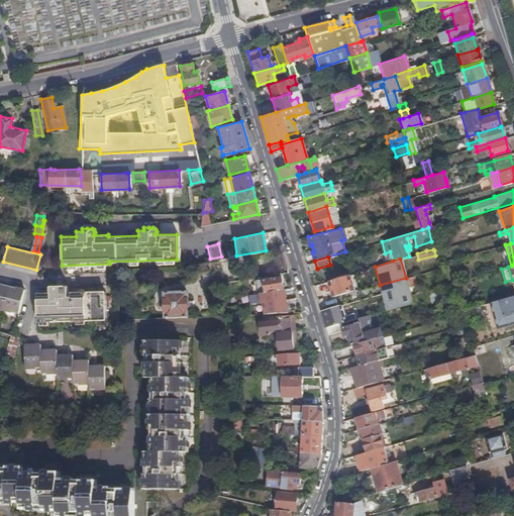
[(260,293),(282,289),(279,273),(257,277),(257,280),(254,280),(255,287),(259,287),(260,293)]
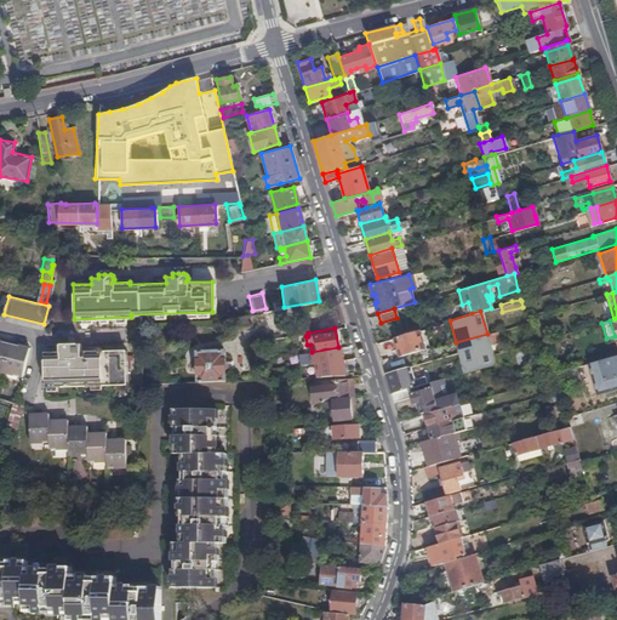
[(418,329),(393,337),(399,354),(423,347),(418,329)]
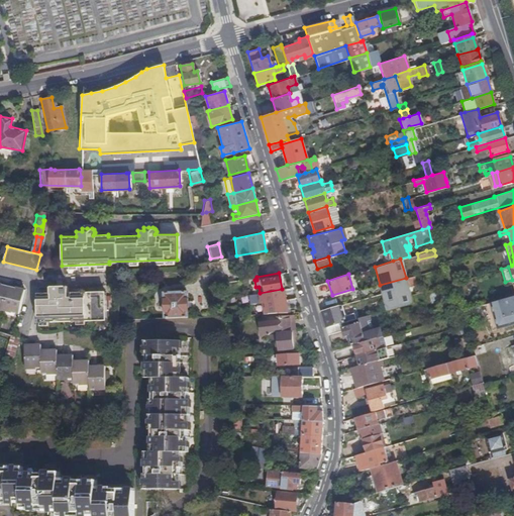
[(407,285),(406,278),(380,285),(382,293),(386,309),(411,302),(409,294),(407,285)]
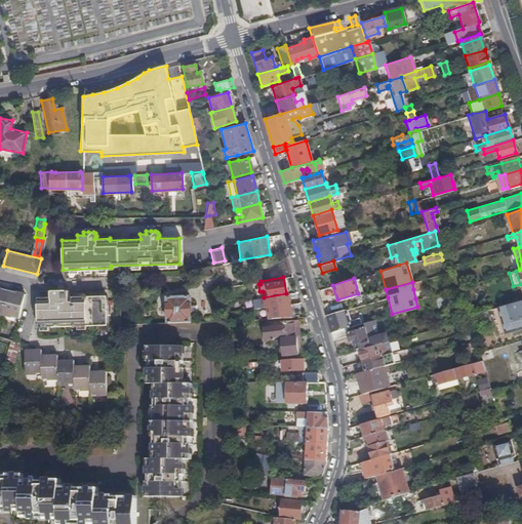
[(0,313),(17,317),(24,293),(18,291),(14,291),(15,289),(1,285),(0,287),(0,313)]
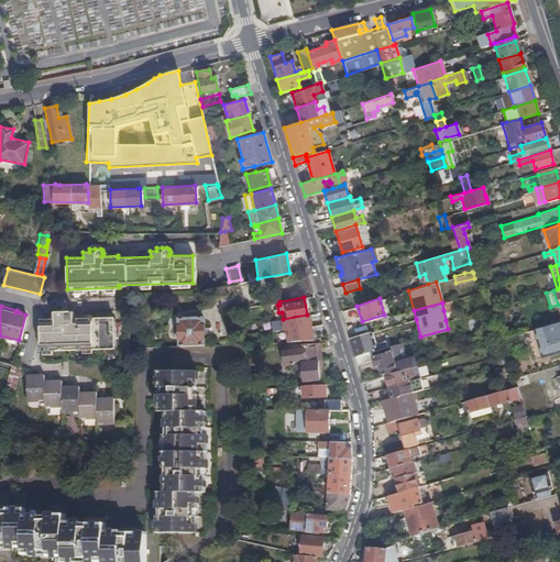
[(53,319),(51,319),(41,319),(39,319),(40,350),(41,350),(51,350),(63,350),(62,345),(69,345),(69,350),(81,349),(90,349),(99,349),(99,344),(106,344),(106,349),(114,348),(112,317),(73,318),(72,311),(66,311),(59,311),(53,311),(53,319)]
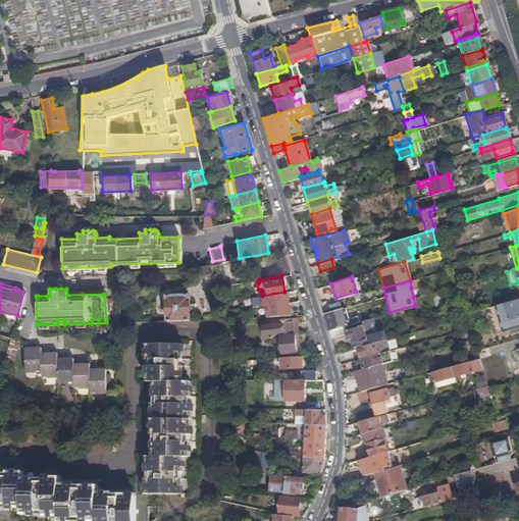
[(265,316),(289,315),(284,292),(262,296),(261,296),(265,316)]
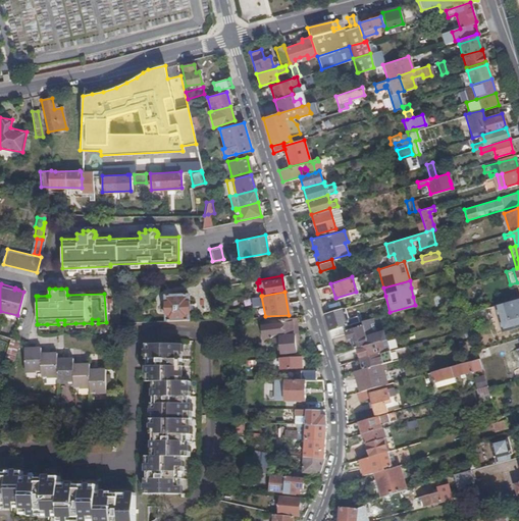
[(164,295),(166,320),(189,319),(187,294),(164,295)]
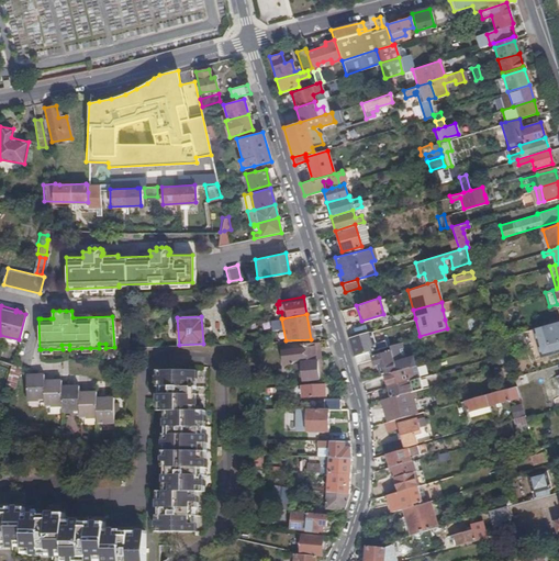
[(558,320),(532,328),(539,356),(558,350),(558,349),(558,346),(558,345),(558,320)]
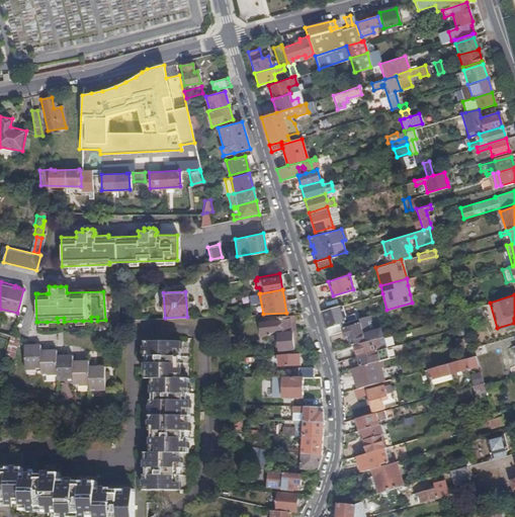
[(497,328),(490,303),(485,304),(492,330),(497,328)]
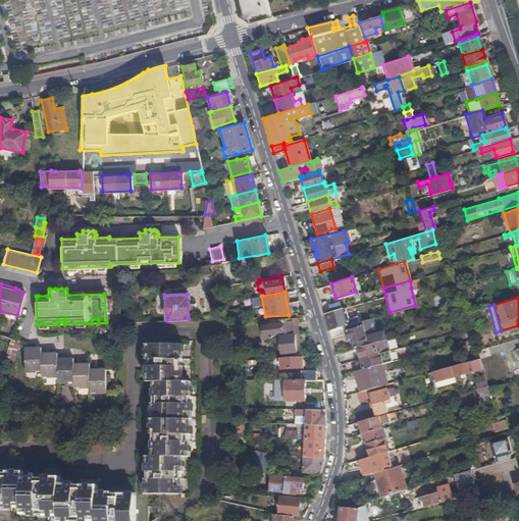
[(322,313),(327,329),(344,325),(350,323),(358,321),(356,316),(347,318),(343,307),(322,313)]
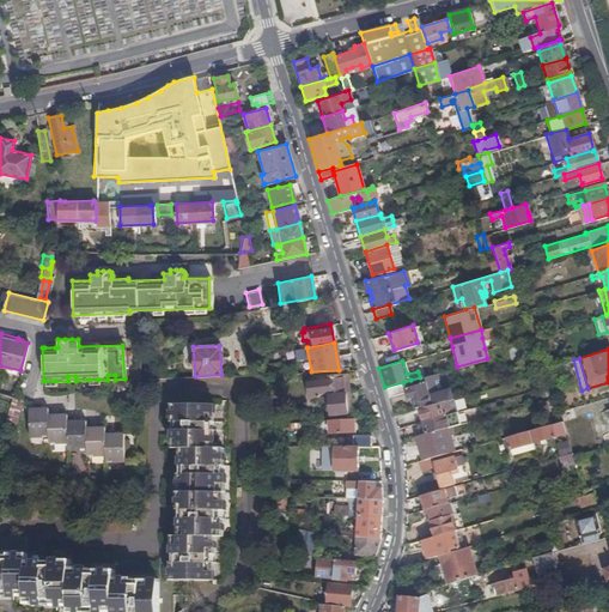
[(343,374),(316,376),(318,397),(318,403),(324,403),(327,403),(328,411),(326,411),(326,414),(347,413),(347,411),(349,410),(348,401),(346,400),(345,388),(347,388),(347,380),(343,379),(343,374)]
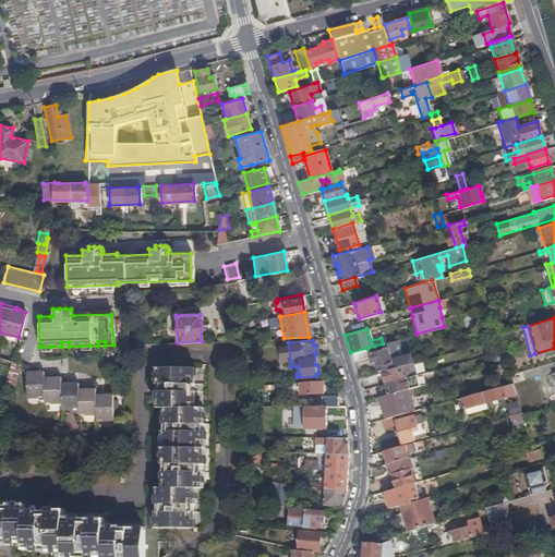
[(290,361),(288,342),(279,343),(281,362),(290,361)]
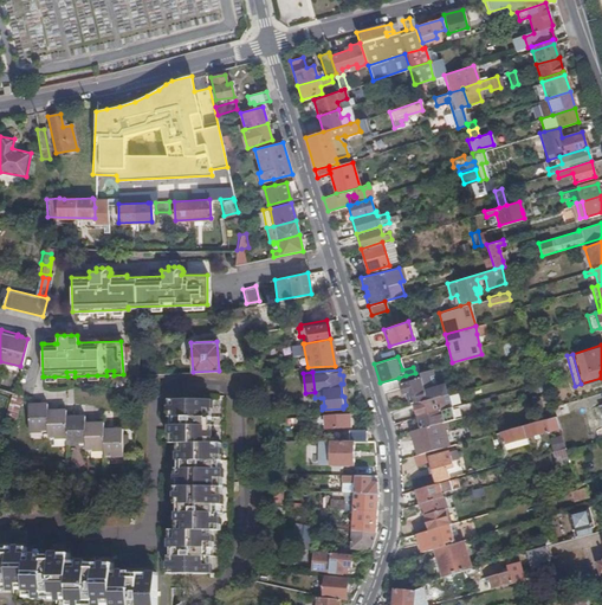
[(410,404),(414,403),(444,394),(441,384),(435,385),(432,373),(419,377),(407,380),(400,383),(399,378),(380,383),(382,392),(401,386),(402,394),(407,393),(410,404)]
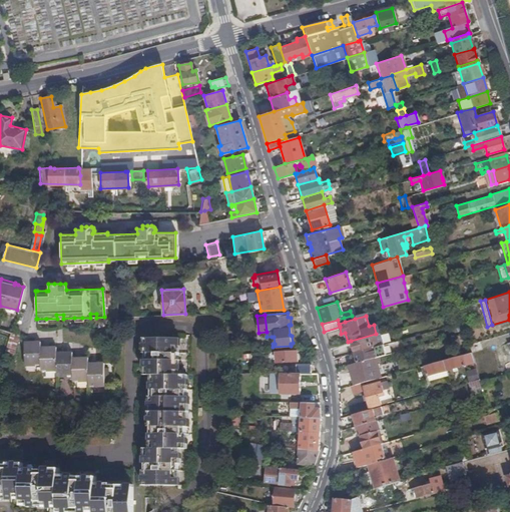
[(9,331),(7,340),(15,343),(18,334),(9,331)]
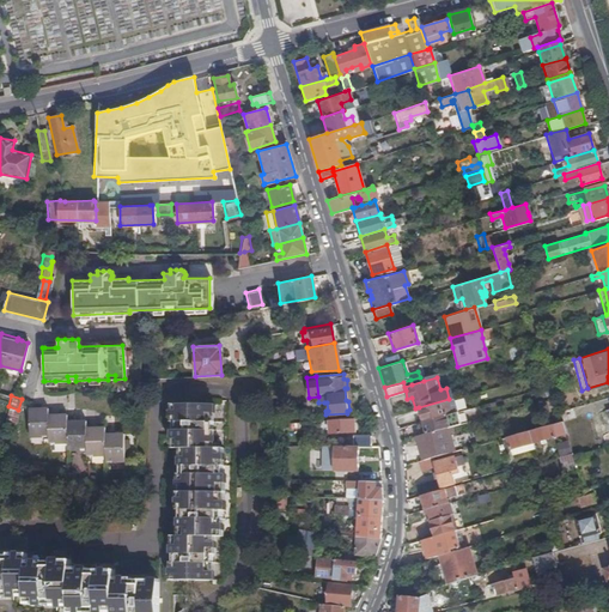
[(419,407),(422,420),(457,411),(454,398),(449,399),(419,407)]
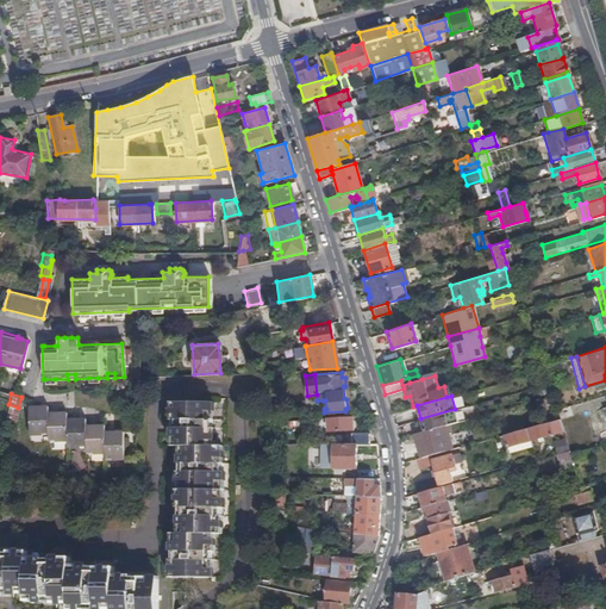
[(208,401),(170,401),(170,427),(172,427),(172,445),(181,445),(181,461),(177,461),(177,514),(180,514),(180,532),(172,532),(170,548),(169,548),(169,575),(207,575),(207,558),(210,558),(210,530),(217,532),(218,514),(219,514),(220,461),(218,461),(218,443),(210,443),(210,417),(208,417),(208,401)]
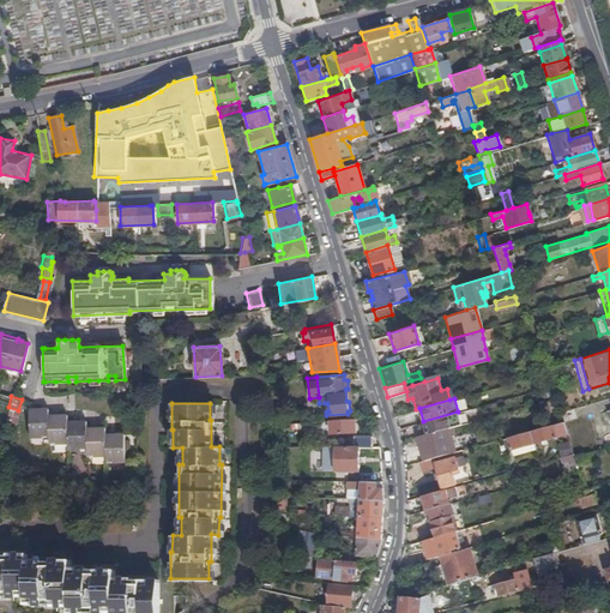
[(18,410),(8,407),(2,427),(12,430),(18,410)]
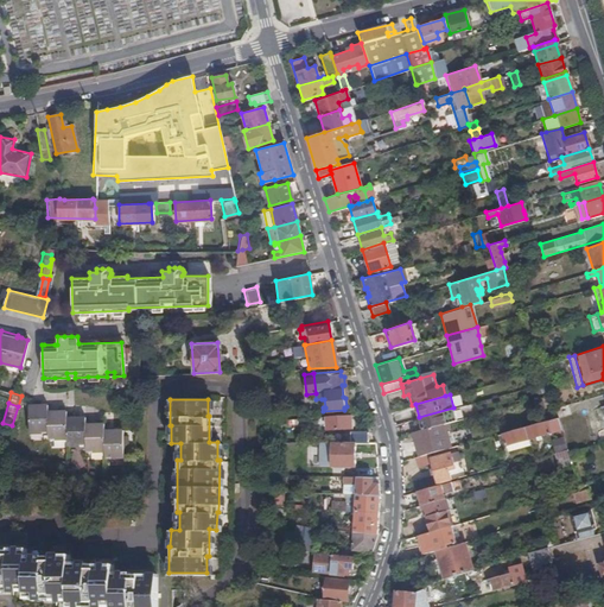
[(48,431),(46,410),(46,404),(26,404),(27,432),(48,431)]
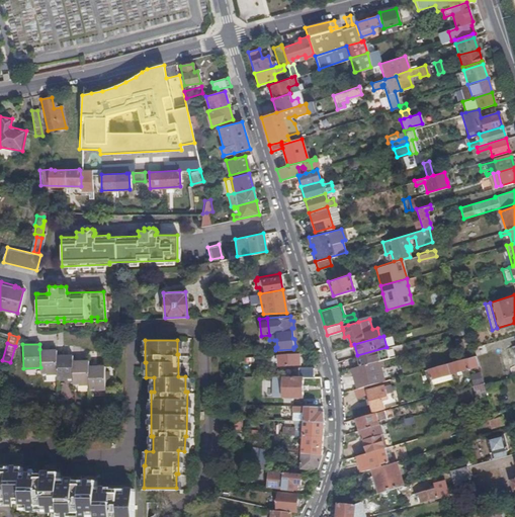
[(380,359),(390,357),(387,347),(357,355),(359,365),(380,359)]
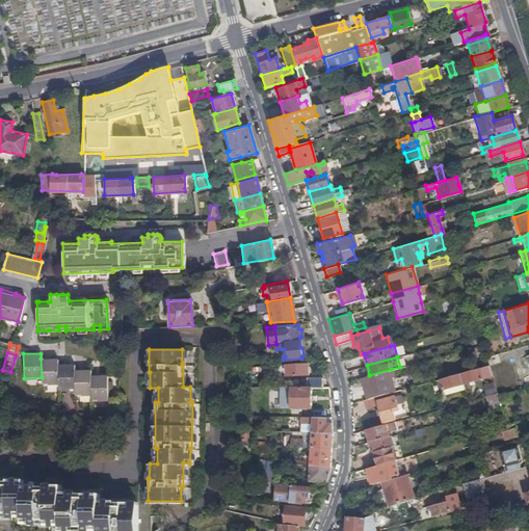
[(41,359),(42,377),(42,383),(57,383),(57,365),(57,359),(41,359)]
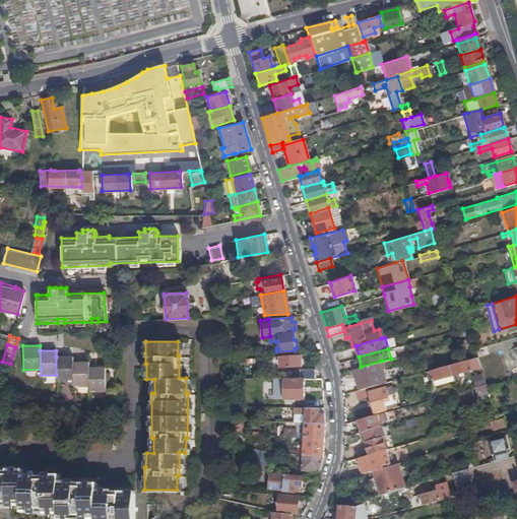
[(300,367),(300,354),(278,355),(279,367),(300,367)]
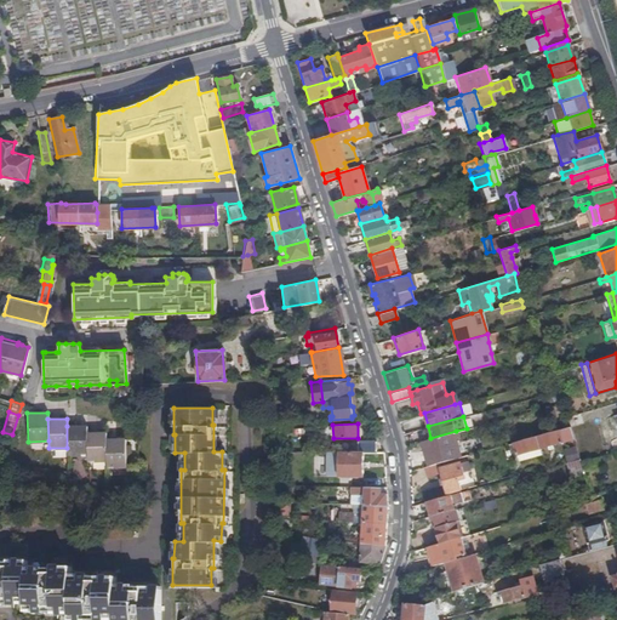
[(67,426),(67,448),(68,455),(86,454),(86,433),(86,425),(67,426)]
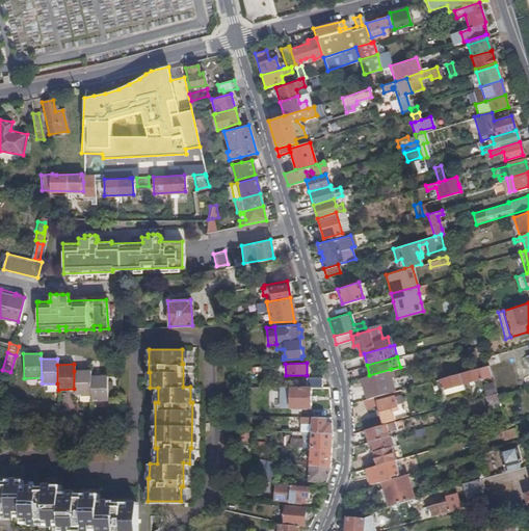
[(490,375),(486,365),(458,373),(461,383),(490,375)]
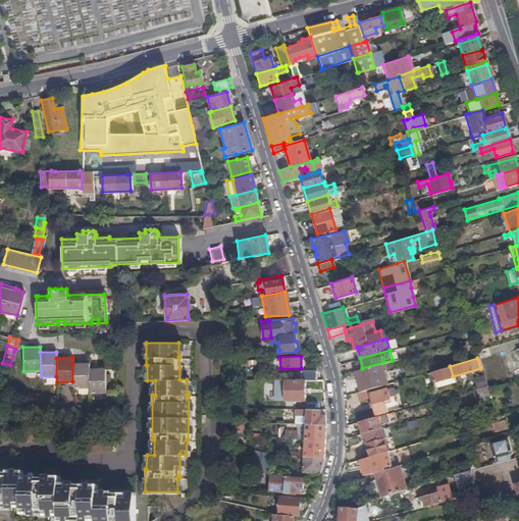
[(360,391),(367,388),(383,383),(380,370),(384,369),(383,362),(362,368),(355,370),(357,381),(360,391)]
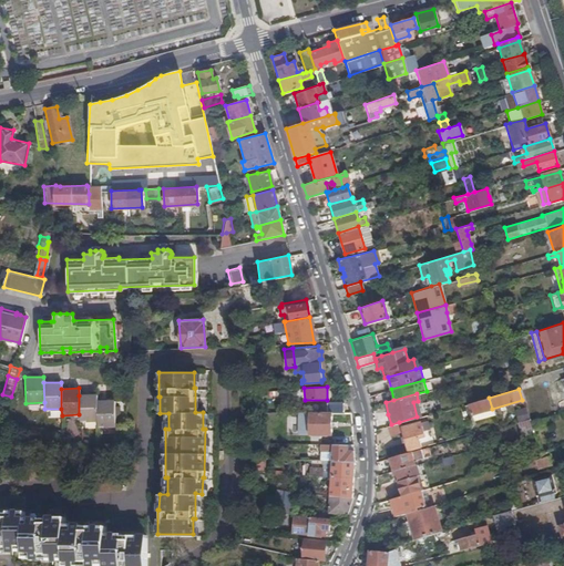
[(79,395),(79,414),(79,422),(96,421),(96,401),(95,394),(79,395)]
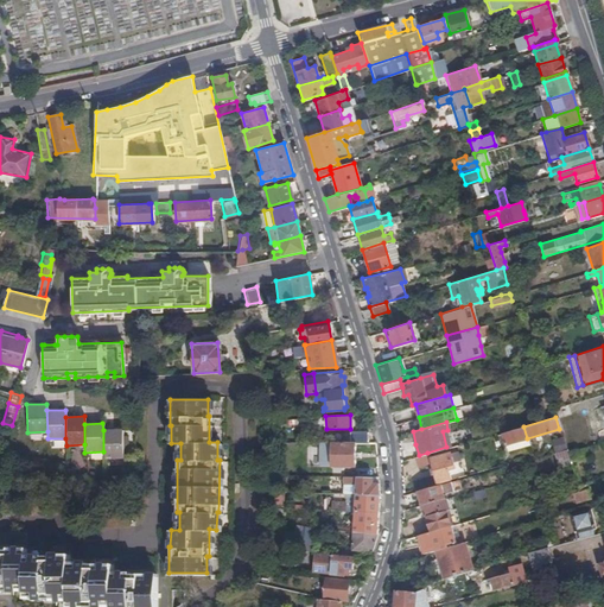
[(527,438),(523,427),(501,432),(503,444),(514,442),(527,438)]
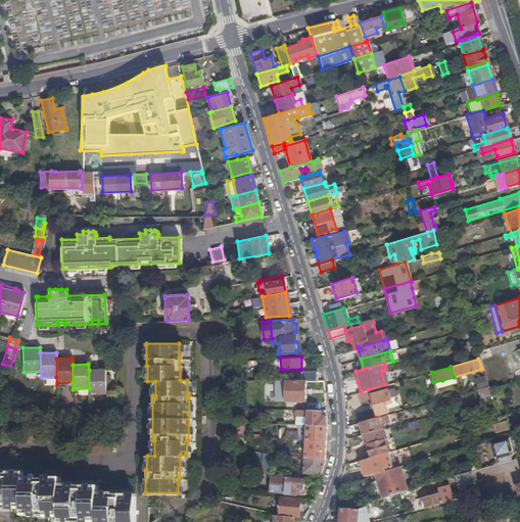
[(89,370),(89,388),(89,394),(104,393),(104,369),(89,370)]
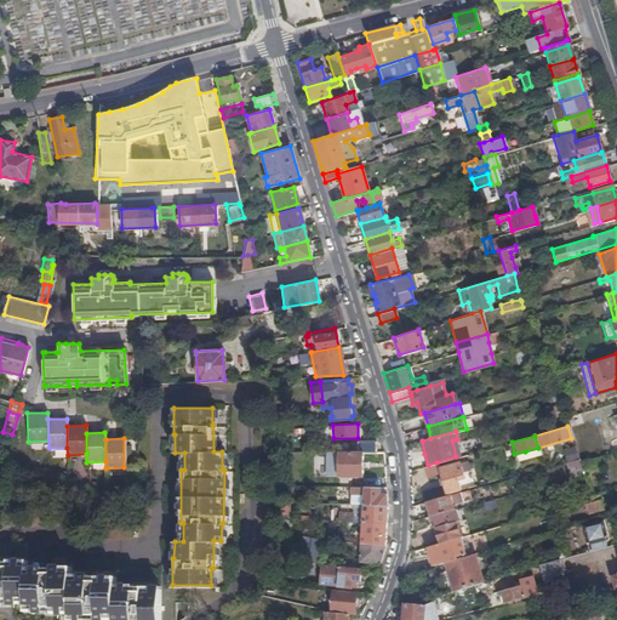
[(361,451),(375,451),(375,441),(356,441),(356,451),(361,451)]
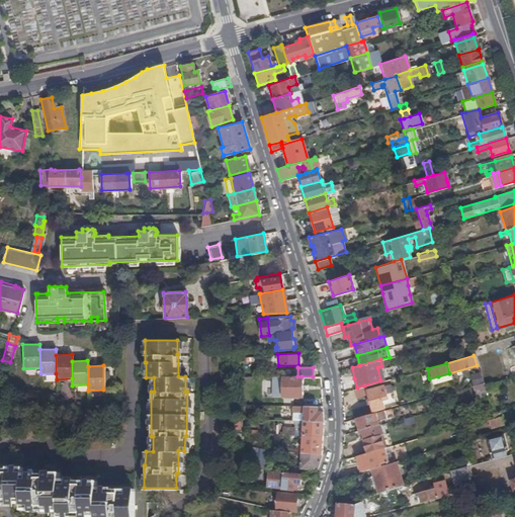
[(482,382),(480,374),(474,376),(476,384),(482,382)]
